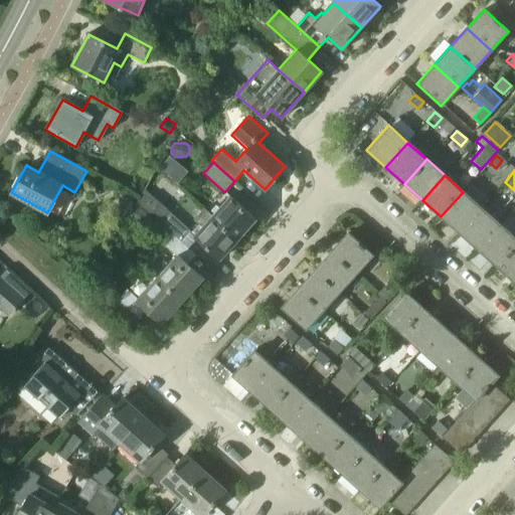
[(460,233),(482,208),(463,192),(441,216),(460,233)]
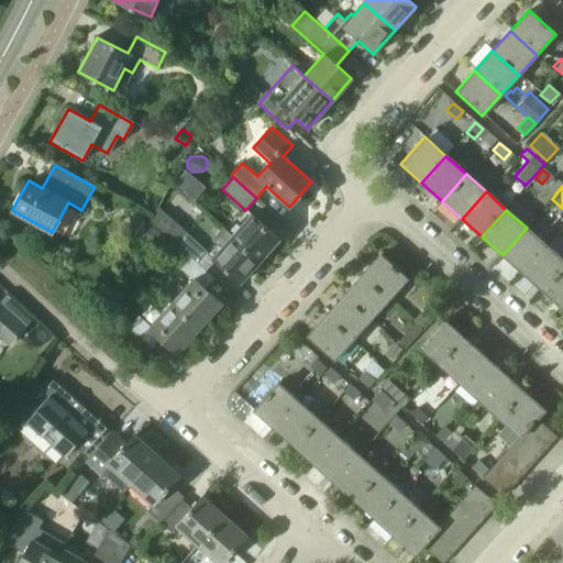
[(130,213),(128,231),(142,232),(143,216),(130,213)]
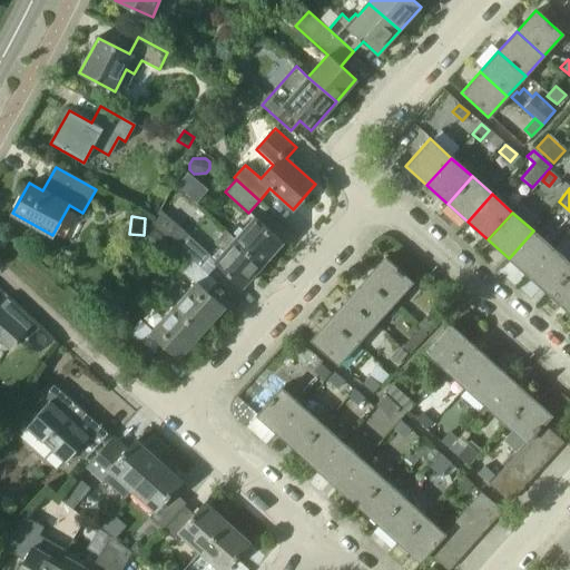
[(282,242),(254,216),(235,237),(263,263),(282,242)]
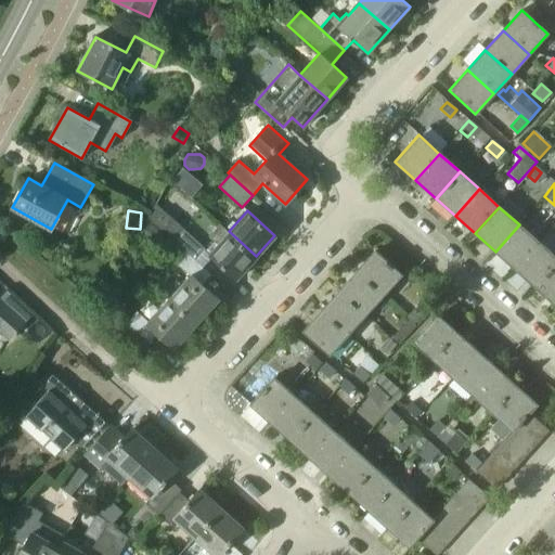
[(515,269),(539,242),(519,224),(495,252),(515,269)]
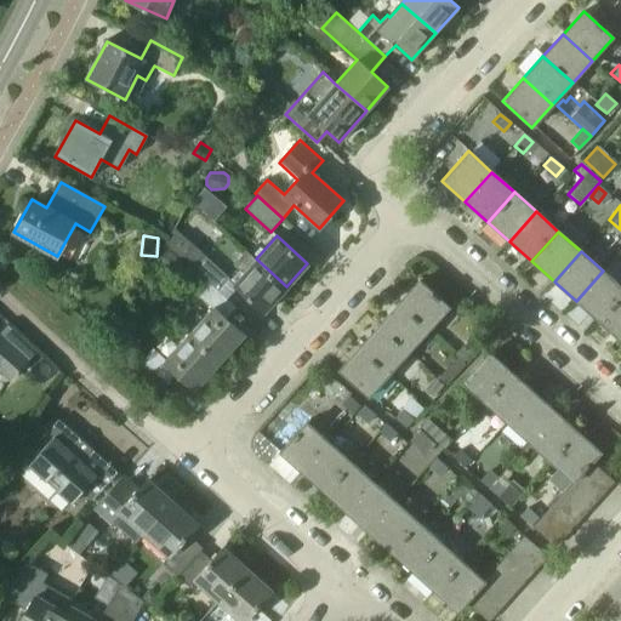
[(223,315),(233,305),(217,291),(229,278),(204,256),(193,268),(211,285),(200,297),(212,308),(189,335),(220,362),(244,334),(223,315)]
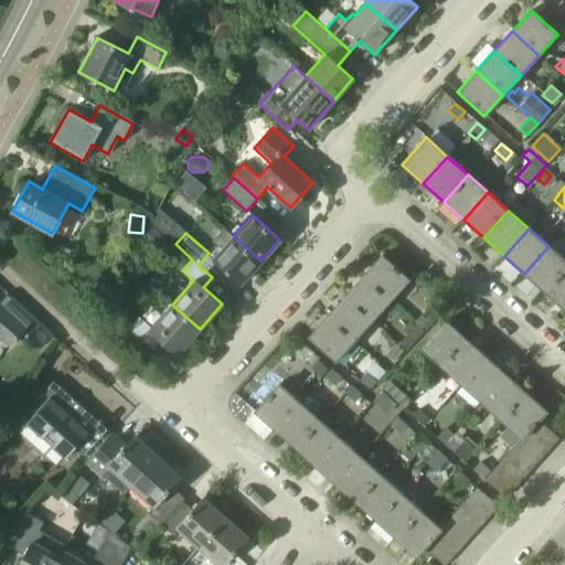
[(260,260),(233,235),(213,258),(241,283),(260,260)]
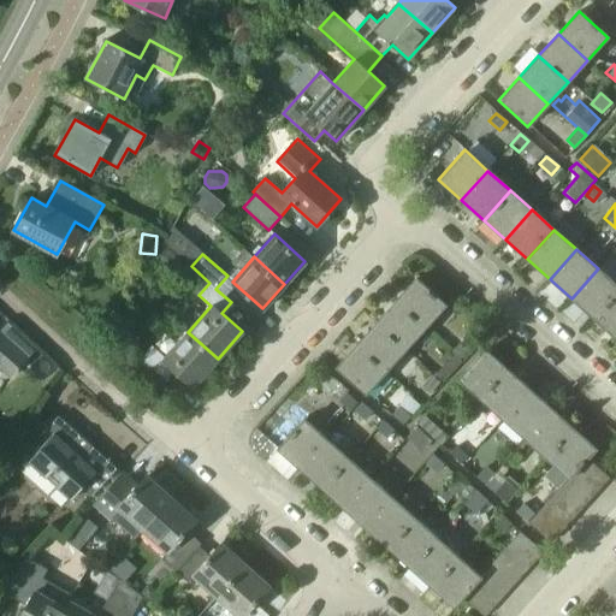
[(593,318),(615,292),(615,284),(598,268),(572,298),(593,318)]
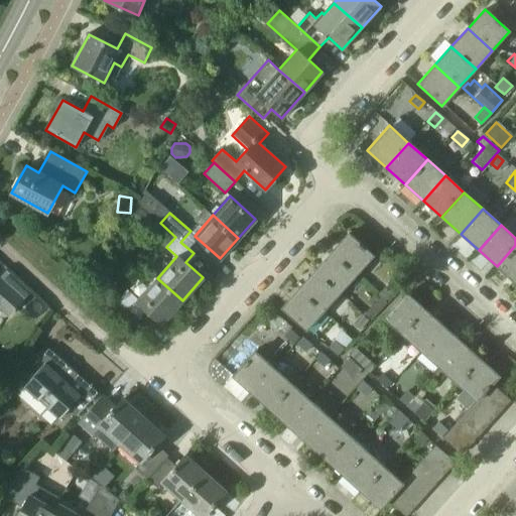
[(372,255),(348,233),(331,252),(355,274),(372,255)]
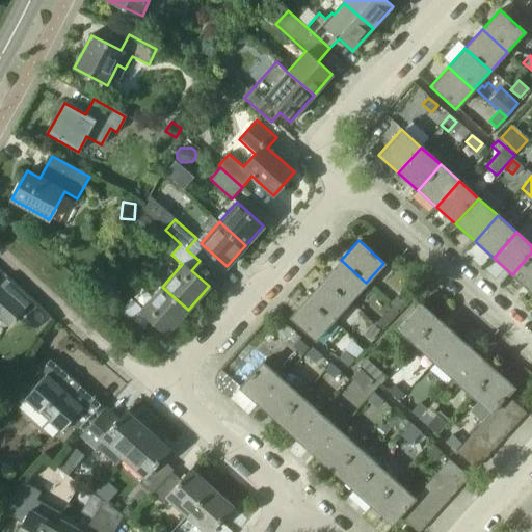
[(531,291),(531,290),(531,253),(512,274),(531,291)]
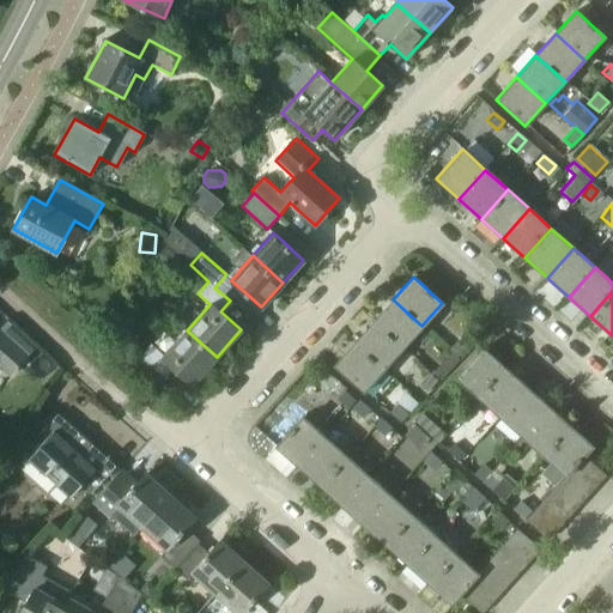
[(422,326),(393,299),(374,321),(402,347),(422,326)]
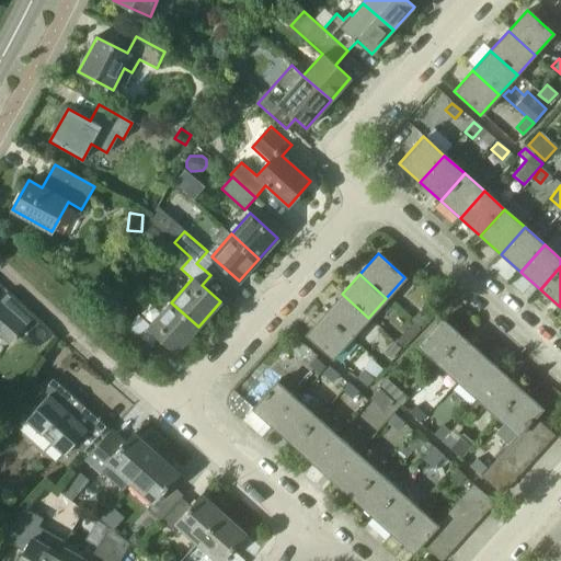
[(368,318),(342,294),(323,315),(351,338),(368,318)]
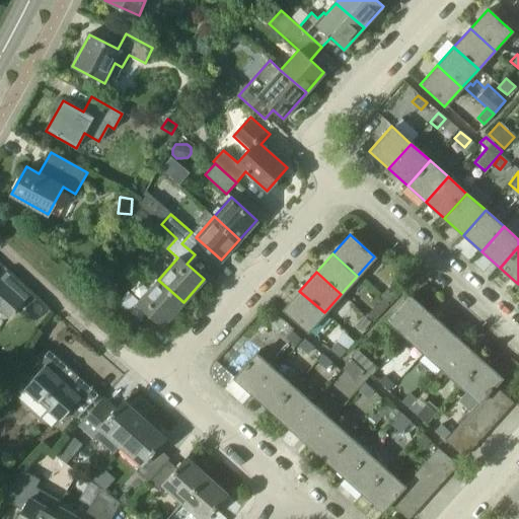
[(164,324),(183,302),(158,280),(139,302),(128,292),(113,309),(131,325),(146,309),(164,324)]
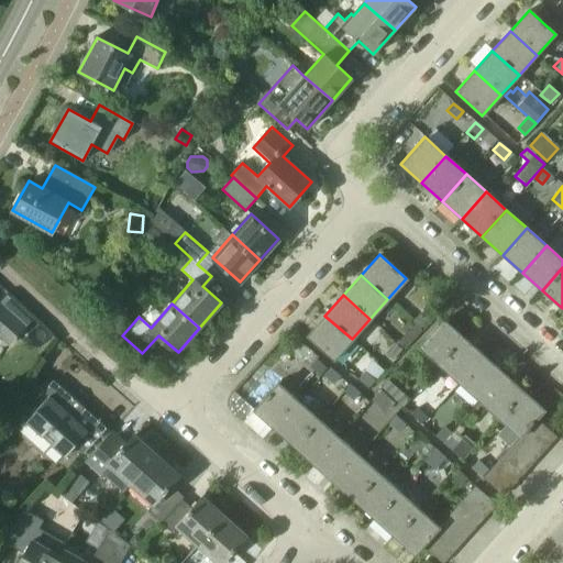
[(0,334),(9,342),(23,326),(0,306),(0,334)]
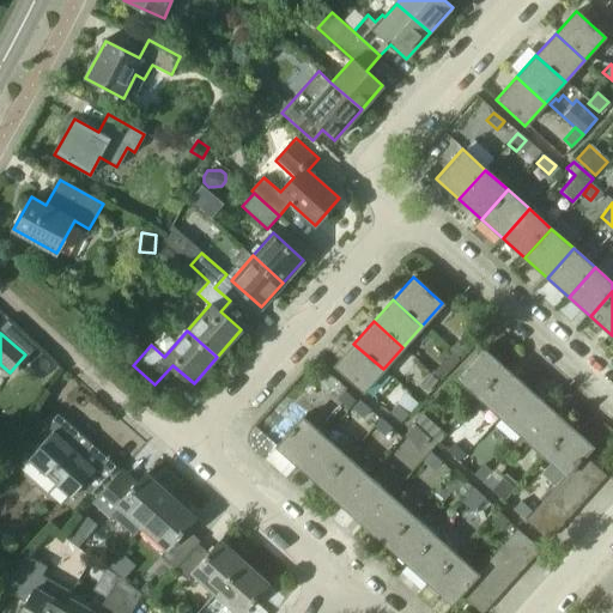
[(457,357),(466,347),(459,340),(449,350),(457,357)]
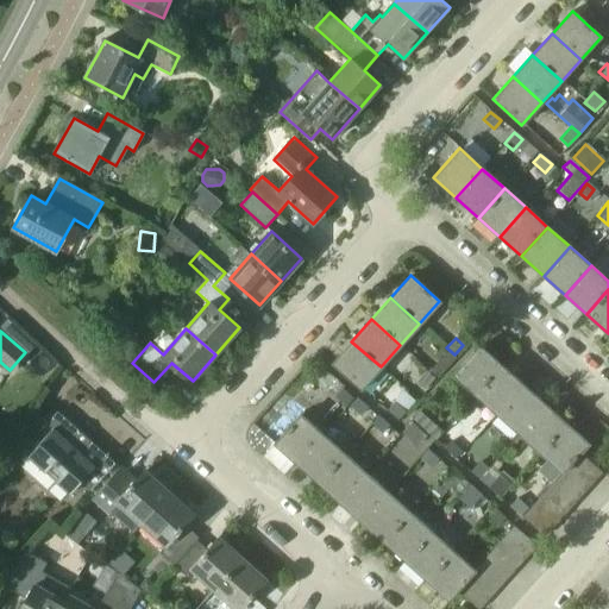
[(381,366),(351,341),(332,363),(362,389),(381,366)]
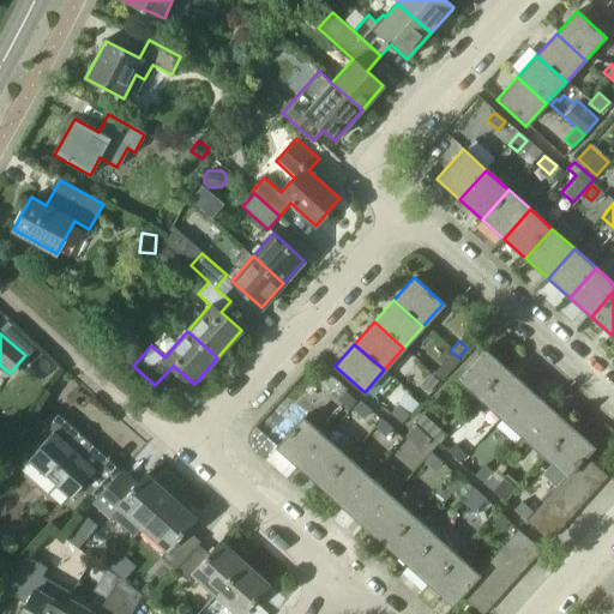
[(480,398),(506,368),(483,348),(456,378),(480,398)]
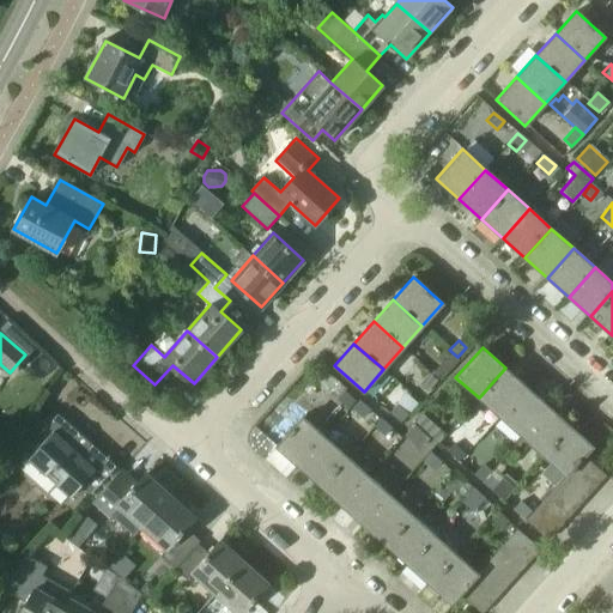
[(441,381),(459,360),(450,353),(432,372),(441,381)]
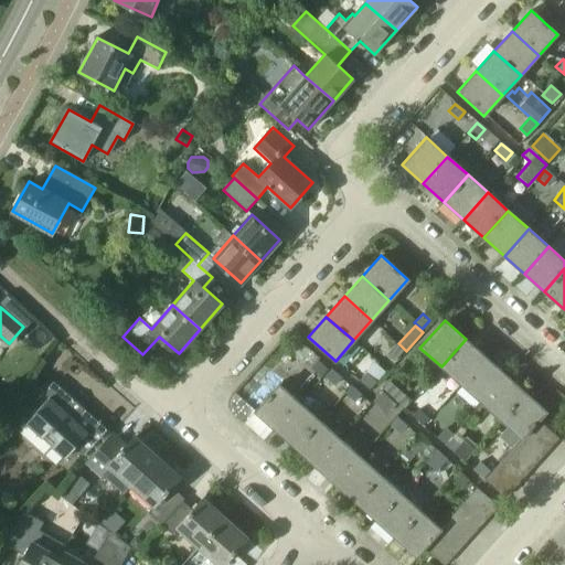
[(461,385),(487,358),(466,339),(441,366),(461,385)]
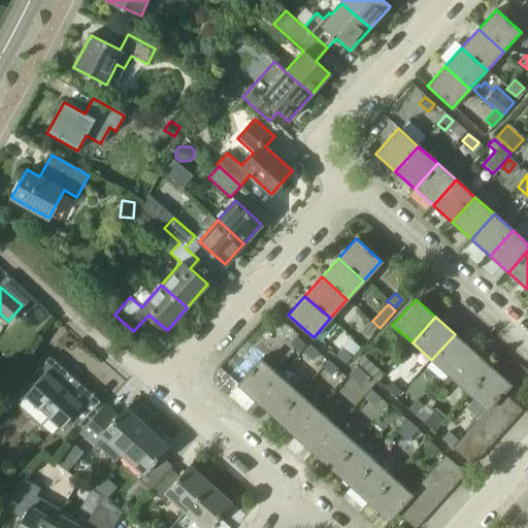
[(368,337),(376,328),(369,322),(361,331),(368,337)]
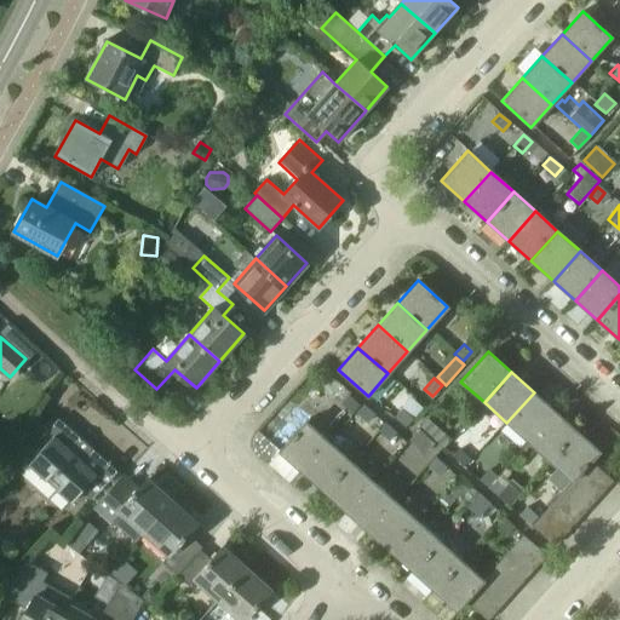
[(528,442),(556,412),(534,392),(506,423),(528,442)]
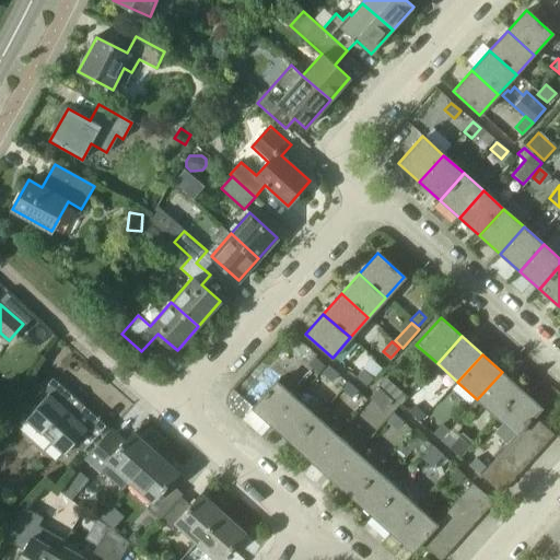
[(324,366),(314,358),(308,364),(318,374),(324,366)]
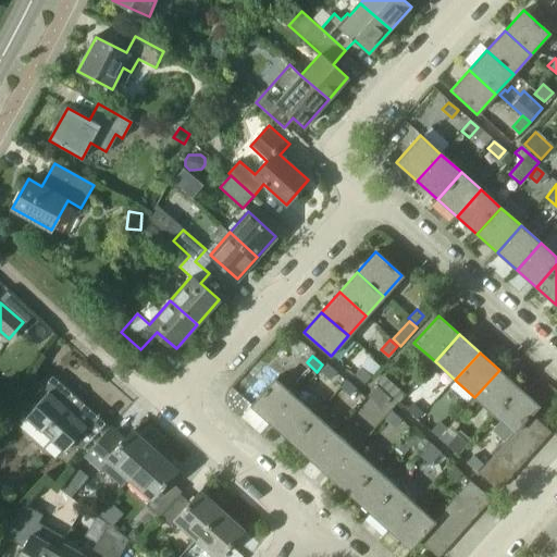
[(325,363),(319,371),(329,379),(334,372),(325,363)]
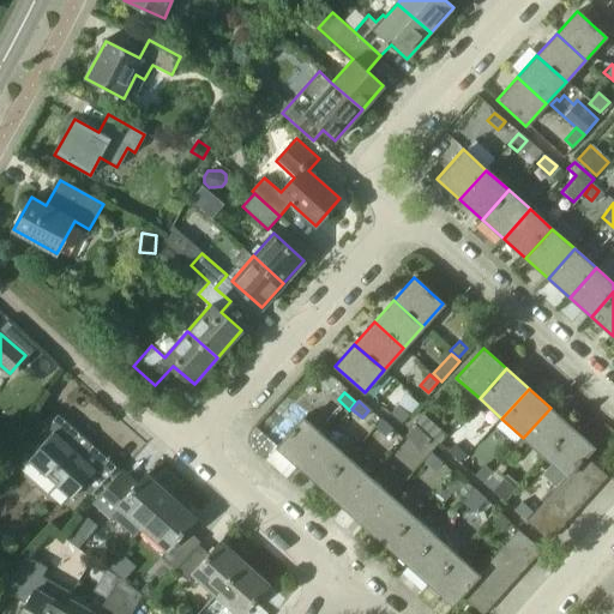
[(409,416),(397,405),(390,414),(402,423),(409,416)]
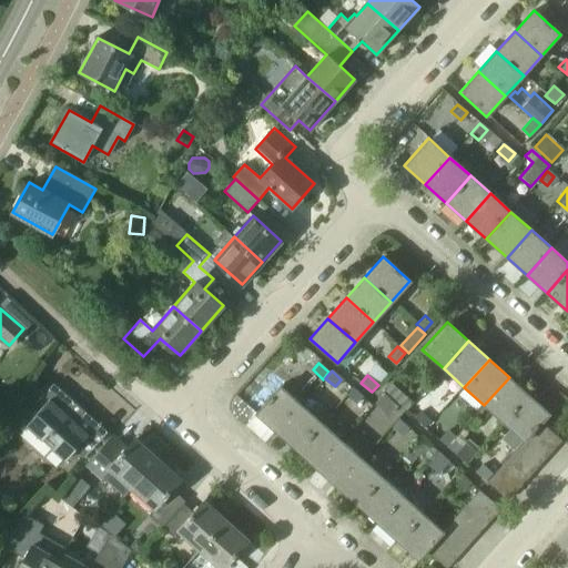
[(504,423),(529,395),(509,377),(484,405),(504,423)]
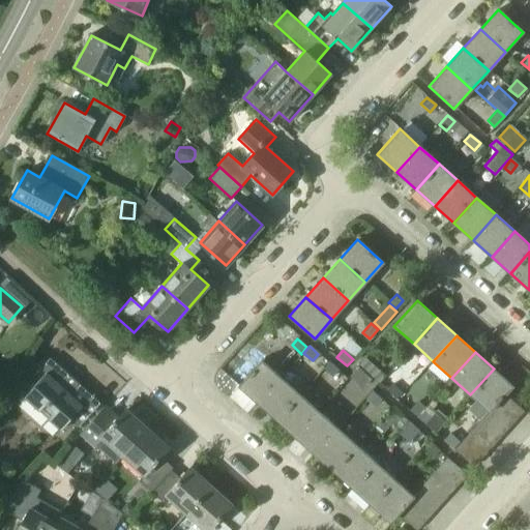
[(384,376),(365,358),(359,365),(378,383),(384,376)]
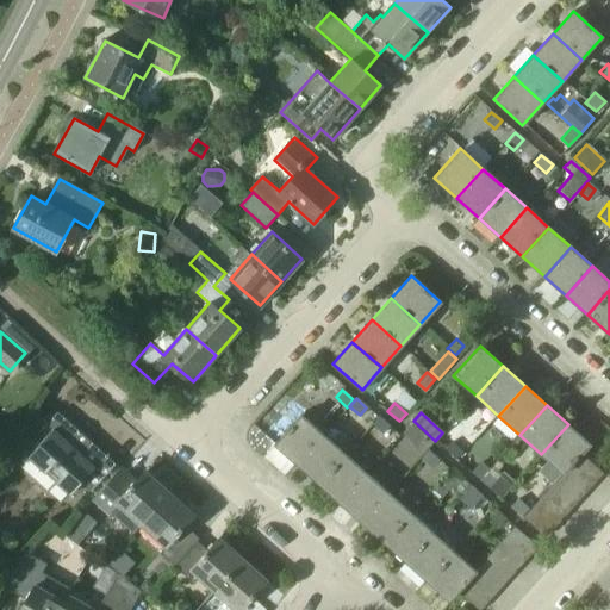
[(298,464),(324,434),(302,415),(275,444),(298,464)]
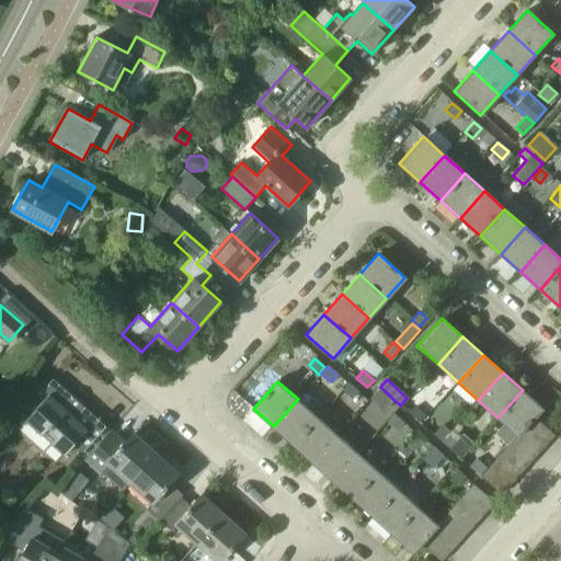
[(357,391),(347,384),(342,390),(352,399),(357,391)]
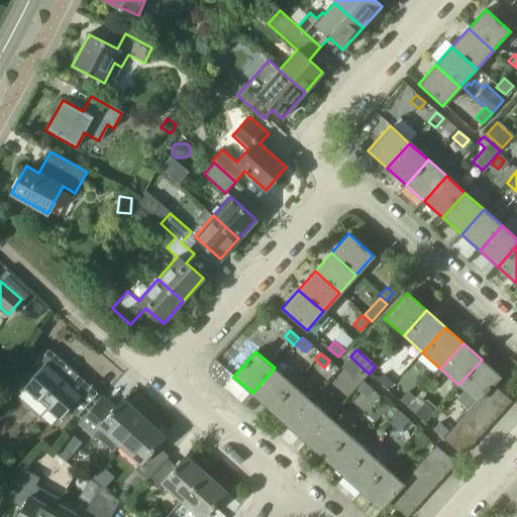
[(80,395),(70,386),(79,376),(58,356),(48,367),(45,364),(23,388),(60,420),(69,409),(81,420),(102,396),(89,385),(80,395)]
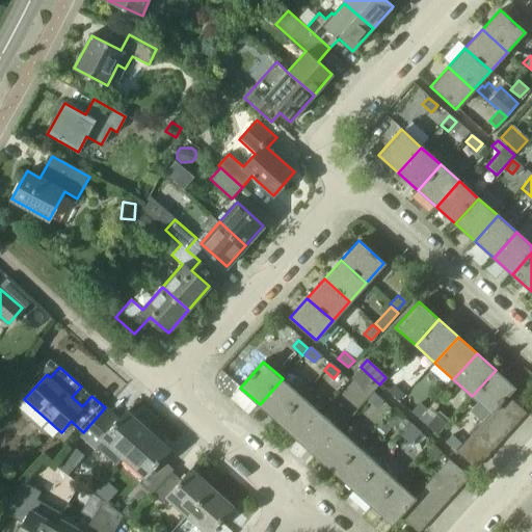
[(371,379),(358,369),(351,378),(364,389),(371,379)]
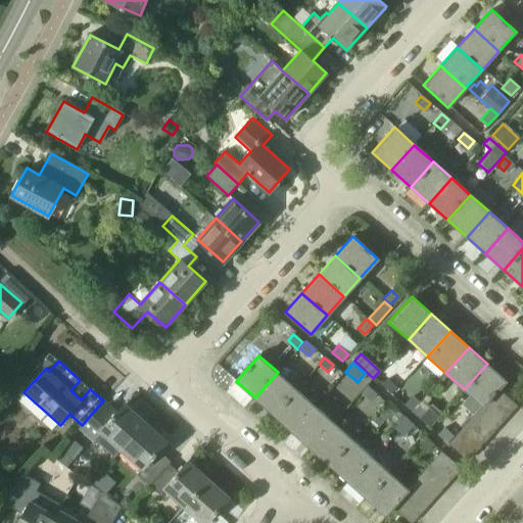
[(498,389),(507,380),(487,364),(464,389),(483,406),(489,398),(498,389)]
